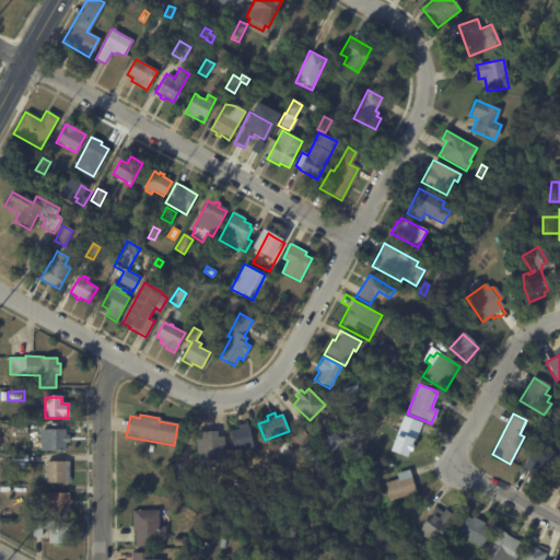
[(423,423),(416,443),(411,442),(409,446),(410,447),(408,454),(406,453),(404,459),(389,454),(395,439),(396,439),(404,417),(423,423)]
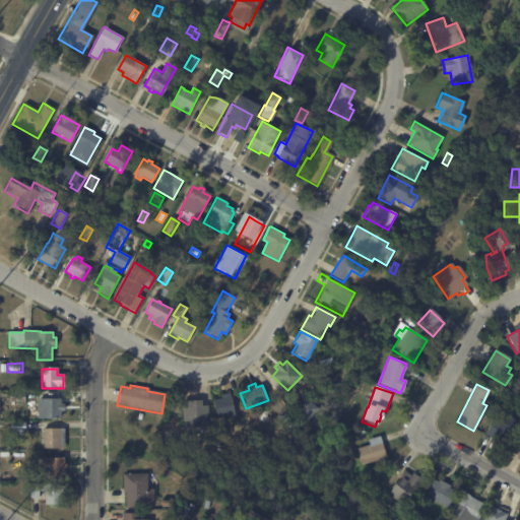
[(24,398),(25,402),(14,402),(14,405),(10,405),(10,393),(24,393),(24,398)]
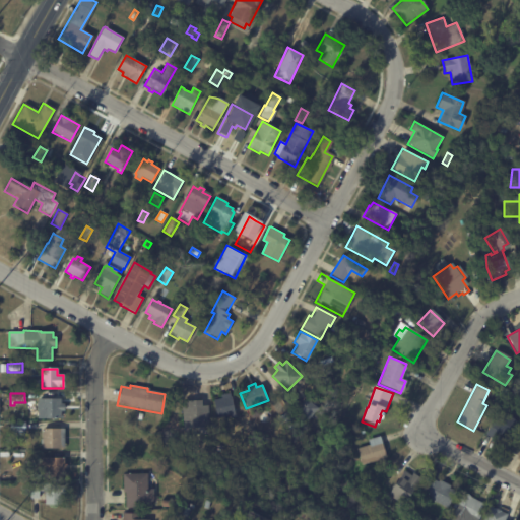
[(233,402),(235,414),(217,418),(213,400),(221,398),(221,395),(231,393),(233,402)]
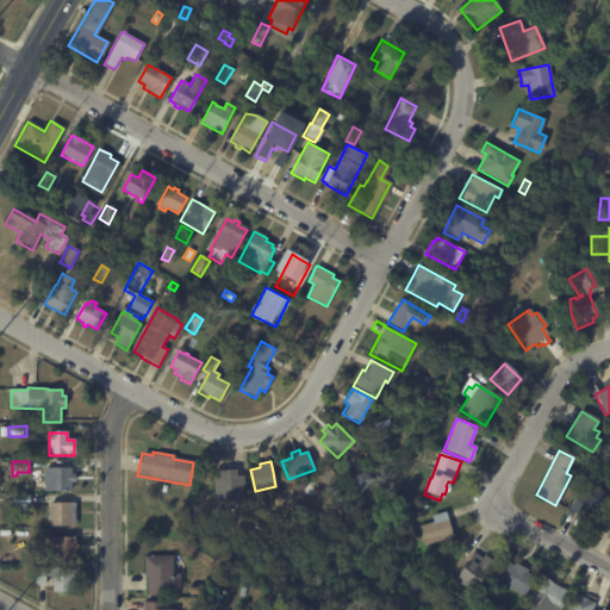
[(234,471),(236,471),(236,477),(244,477),(244,503),(213,503),(213,471),(223,471),(223,464),(231,464),(231,471),(234,471)]
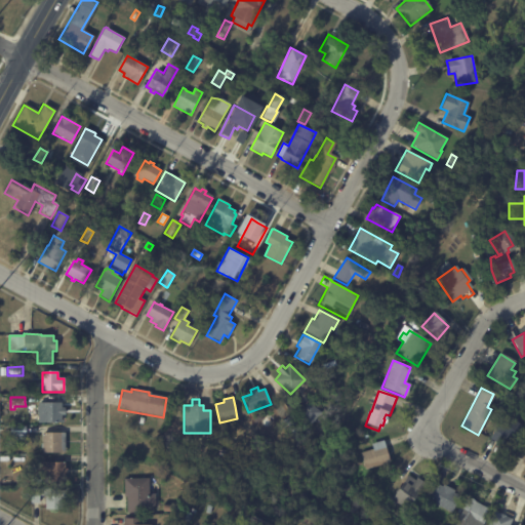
[(309,403),(320,412),(309,426),(297,415),(309,402),(309,403)]
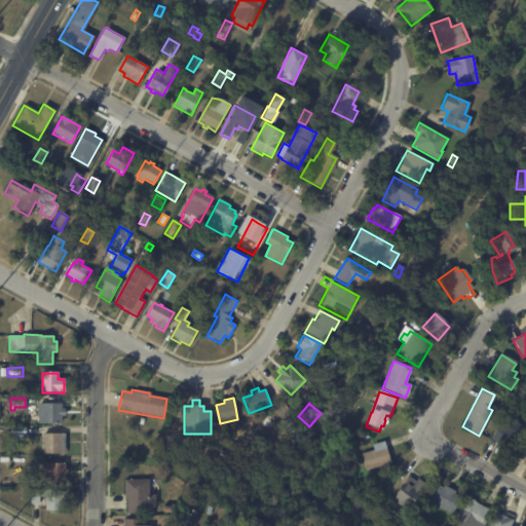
[(65,411),(65,417),(61,417),(61,424),(38,424),(37,404),(61,404),(61,409),(64,409),(65,411)]
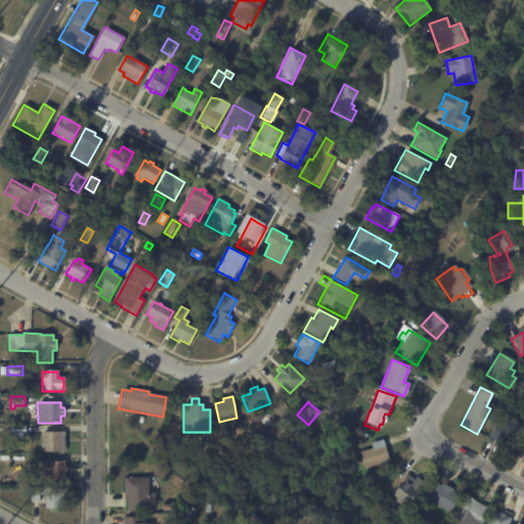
[(281,420),(288,416),(297,429),(287,436),(277,422),(281,420)]
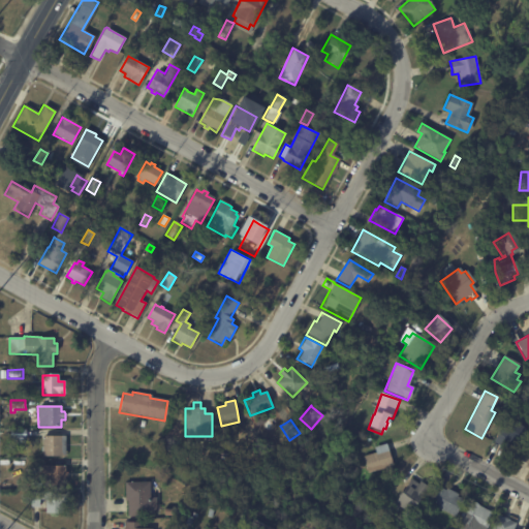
[(501,447),(493,442),(501,426),(505,428),(509,421),(526,429),(522,436),(525,438),(517,456),(501,447)]
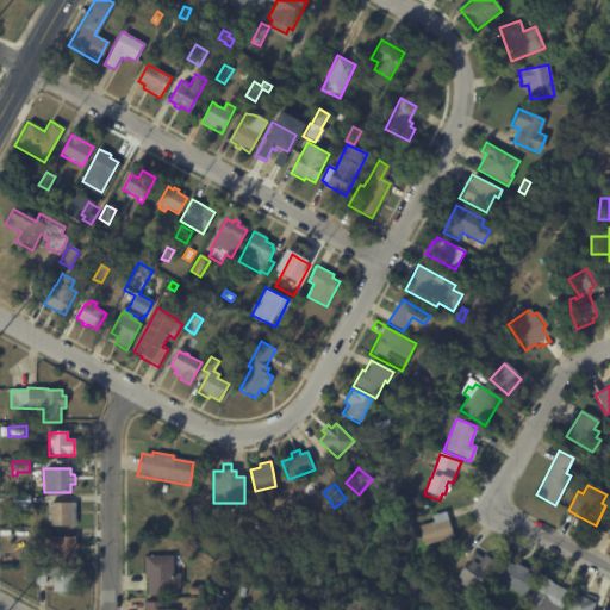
[(27,503),(27,508),(10,508),(10,496),(27,496),(27,503)]
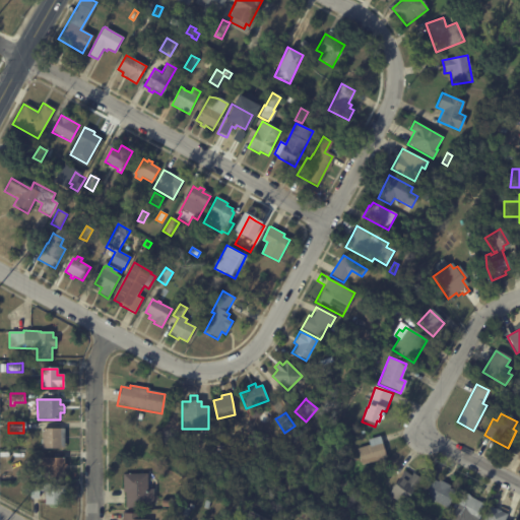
[(62,436),(62,449),(40,449),(40,430),(62,430),(62,436)]
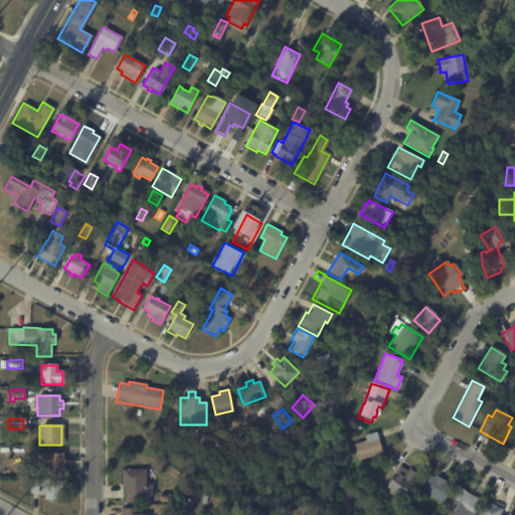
[(200,433),(199,447),(187,446),(188,432),(200,433)]
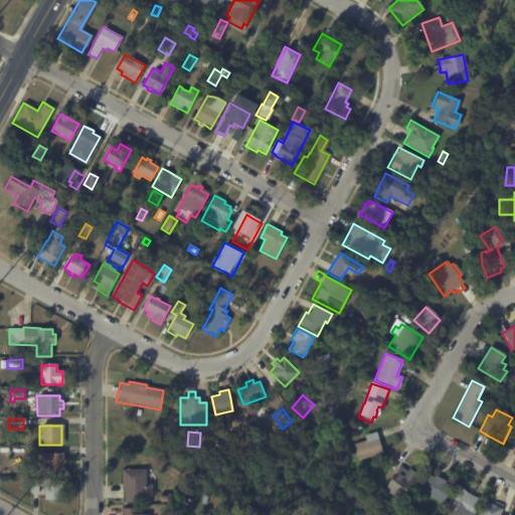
[(376,433),(381,448),(383,447),(384,454),(358,462),(353,445),(365,441),(364,436),(376,433)]
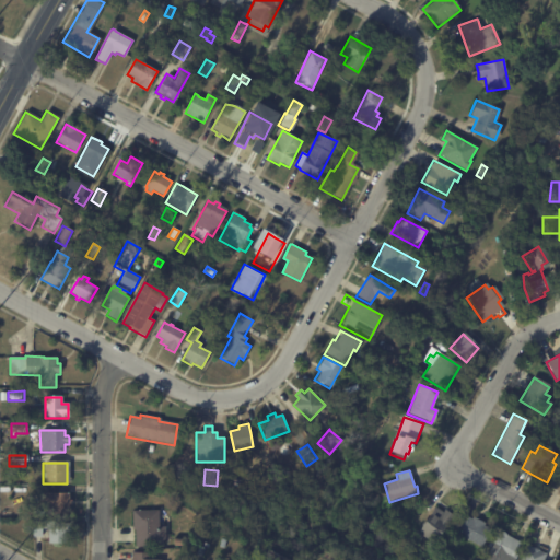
[(53,494),(69,494),(69,501),(72,501),(72,505),(69,505),(69,515),(46,515),(46,517),(34,517),(35,512),(43,512),(44,494),(53,494)]
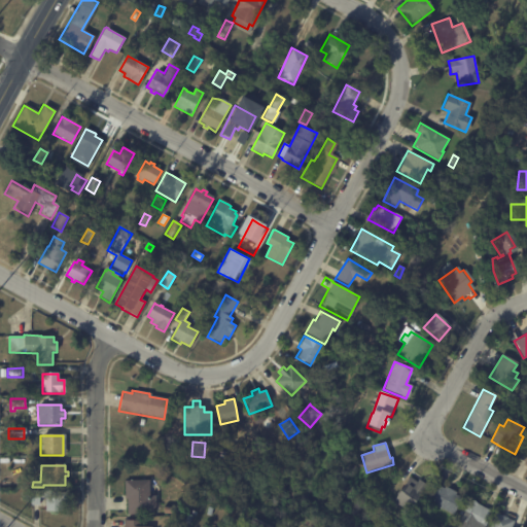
[(391,503),(409,478),(416,483),(418,481),(426,486),(406,514),(391,503)]
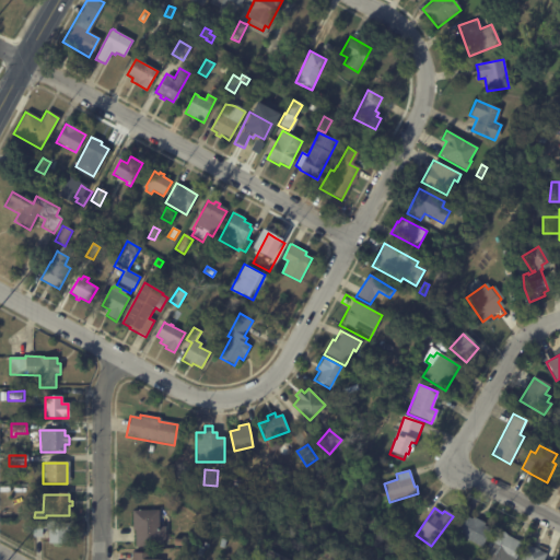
[(156,511),(156,528),(163,528),(164,546),(133,547),(133,531),(131,531),(130,511),(156,511)]
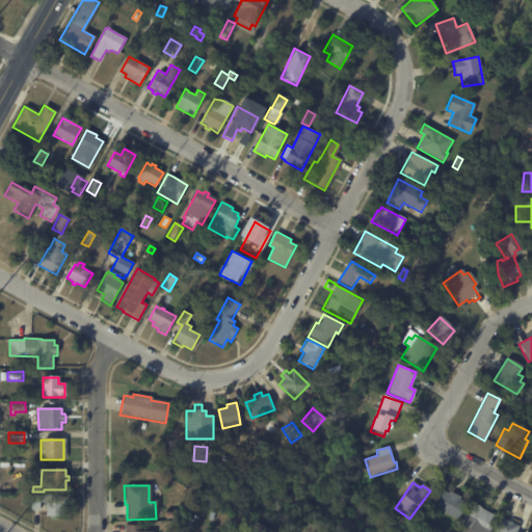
[(177,498),(177,503),(162,503),(162,488),(177,488),(177,498)]
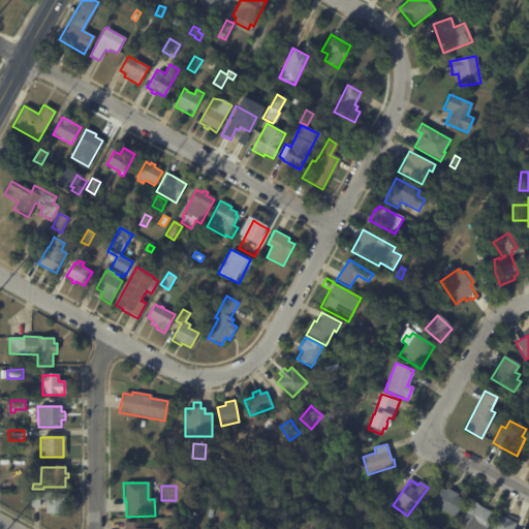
[(438,487),(445,492),(446,489),(458,496),(457,498),(463,501),(454,519),(427,503),(436,487),(438,487)]
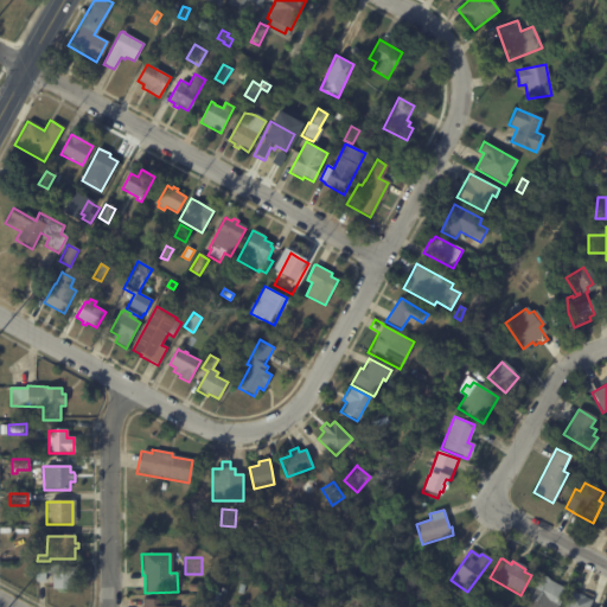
[(75,569),(75,579),(72,579),(72,592),(52,590),(52,575),(48,575),(48,582),(36,582),(36,566),(59,566),(59,568),(75,569)]
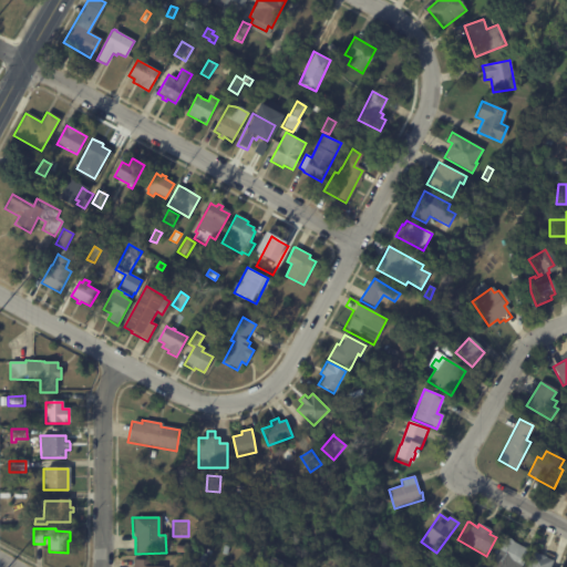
[(519,547),(525,550),(518,562),(522,564),(519,566),(483,566),(494,548),(496,549),(503,538),(519,547)]
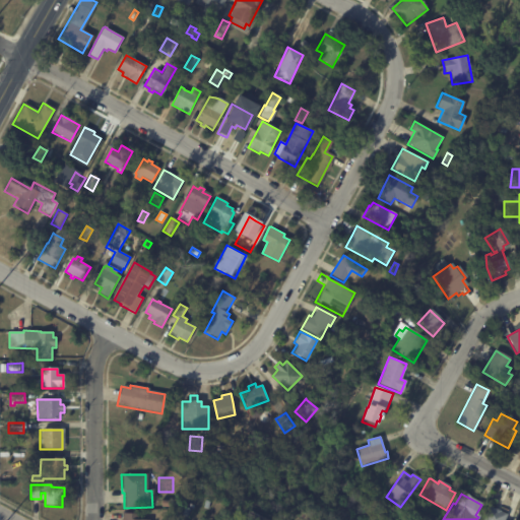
[(190,510),(187,517),(178,513),(181,506),(190,510)]
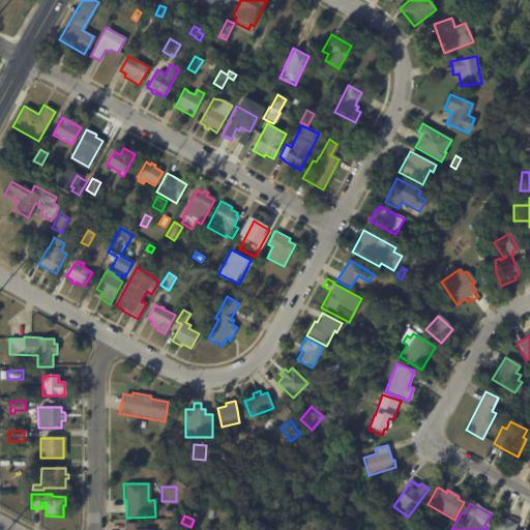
[(507,521),(509,522),(508,523),(516,526),(513,529),(491,529),(497,518),(503,520),(504,520),(507,521)]
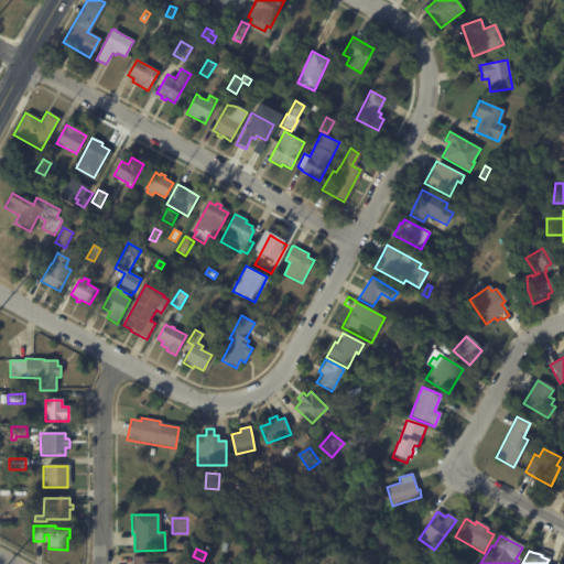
[(261,563),(267,554),(286,563),(261,563)]
